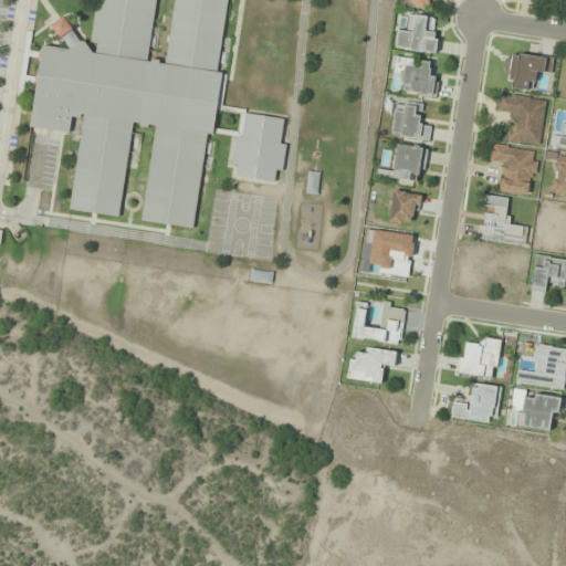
[(37,59),(38,50),(40,48),(41,44),(67,49),(60,38),(59,39),(48,23),(62,13),(72,28),(71,29),(79,40),(83,41),(92,52),(94,53),(95,43),(88,42),(94,0),(155,0),(146,61),(149,61),(149,58),(158,60),(158,63),(163,63),(173,0),(226,0),(216,71),(221,71),(211,135),(206,134),(191,228),(139,220),(154,126),(146,125),(146,128),(138,127),(138,124),(130,123),(116,216),(69,208),(83,114),(79,114),(79,117),(70,115),(67,132),(29,126),(38,62),(37,59)]
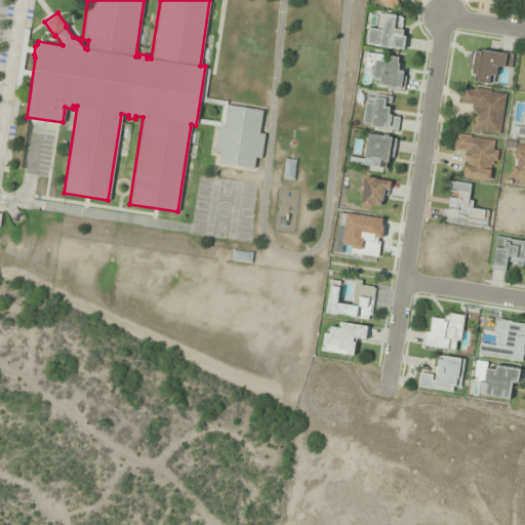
[(402,0),(377,0),(395,11),(402,0)]
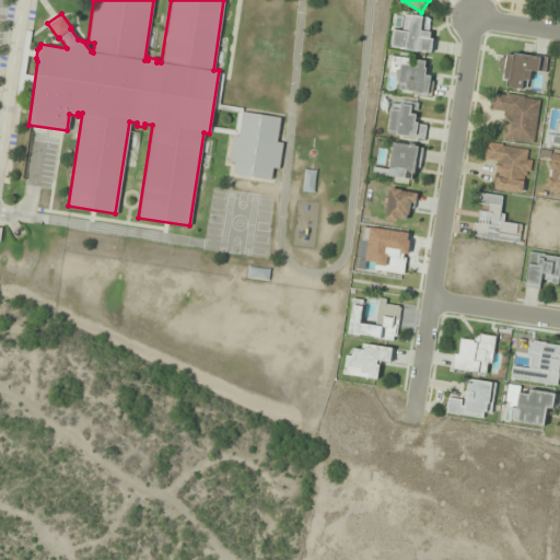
[(394,27),(392,48),(429,53),(433,19),(406,15),(404,28),(394,27)]
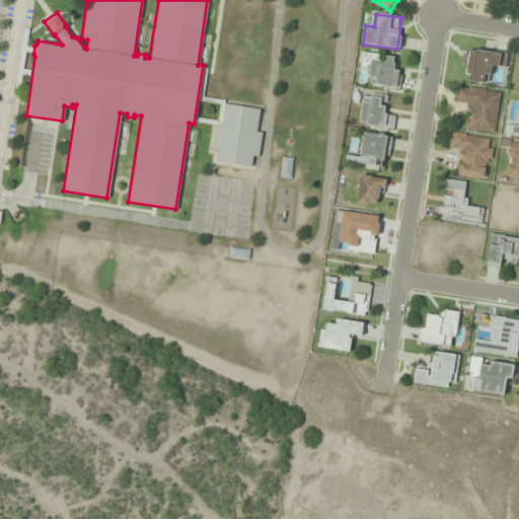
[(461,69),(470,70),(469,81),(492,84),(494,64),(506,66),(507,54),(464,48),(461,69)]
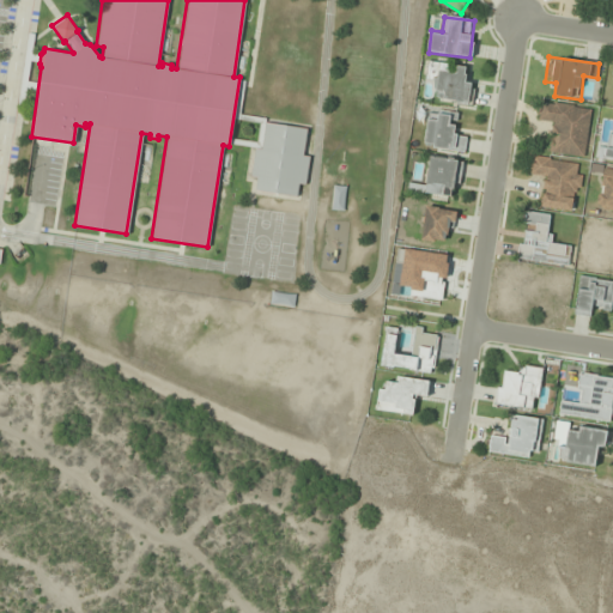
[(435,83),(434,98),(469,103),(472,80),(465,79),(466,67),(428,62),(425,82),(435,83)]
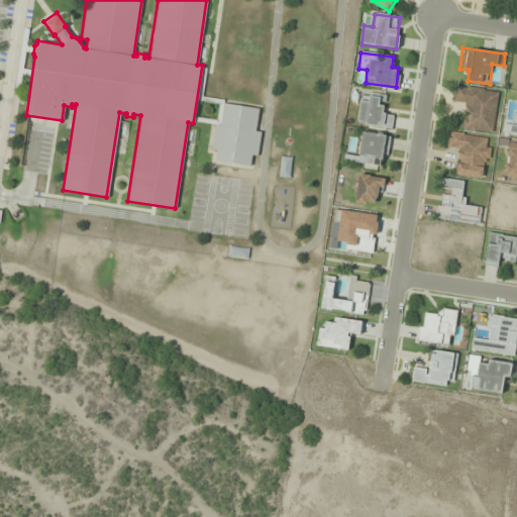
[(494,132),(500,90),(456,85),(453,103),(466,105),(462,128),(494,132)]
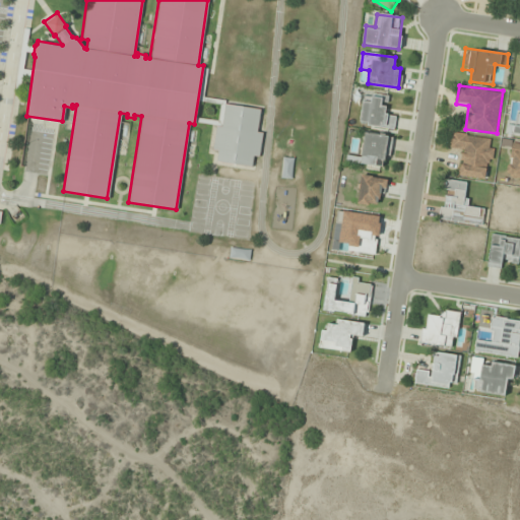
[(394,129),(396,116),(386,115),(388,100),(364,95),(360,124),(394,129)]
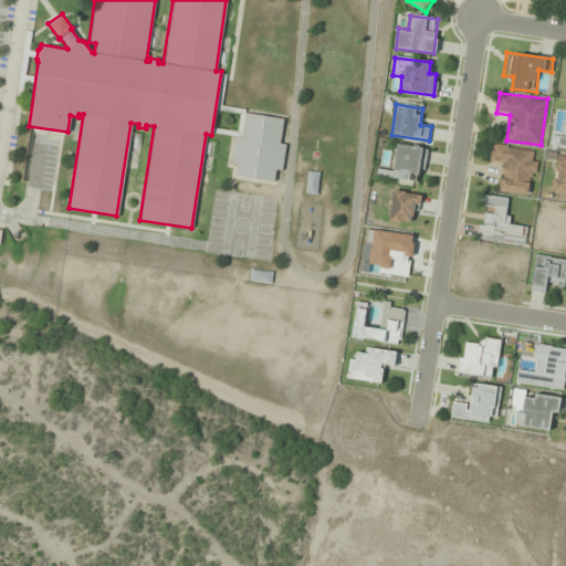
[(234,136),(240,137),(244,112),(283,118),(279,143),(285,144),(281,170),(275,170),(273,181),(234,176),(237,164),(230,163),(234,136)]
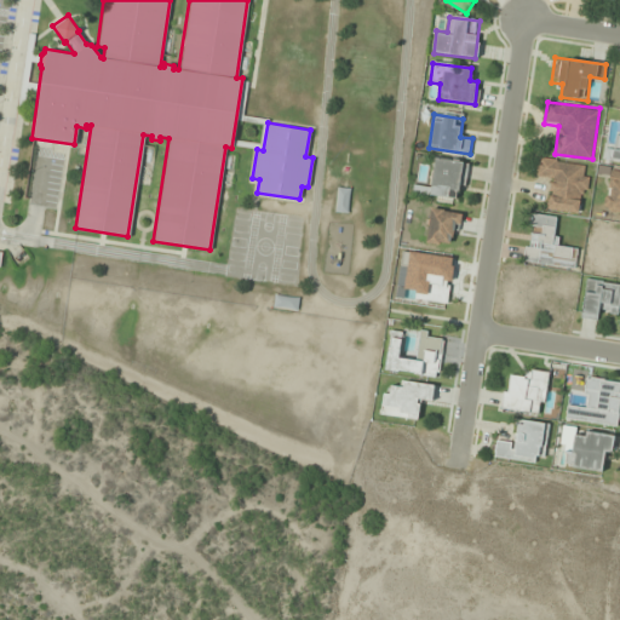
[(535,178),(550,181),(545,210),(583,214),(590,165),(538,158),(535,178)]
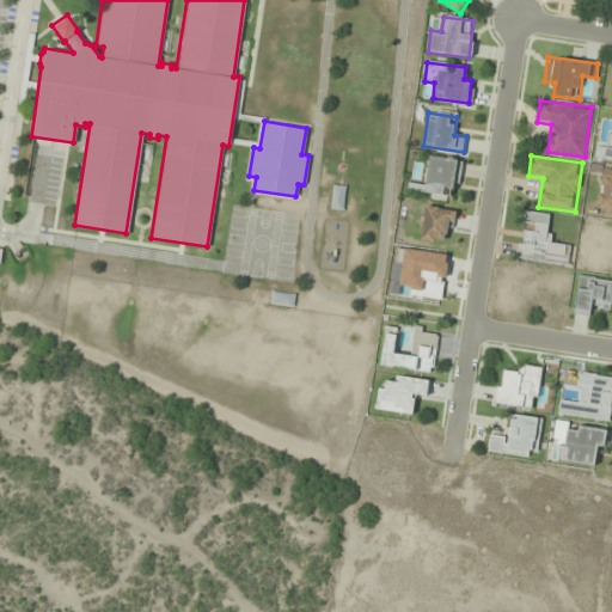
[(611,169),(603,169),(595,212),(611,214),(611,169)]
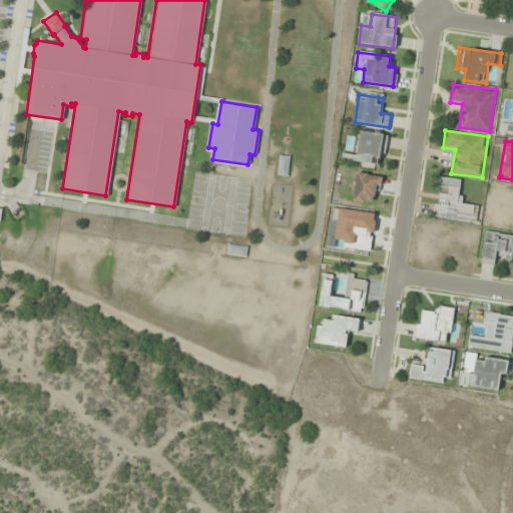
[(288,176),(291,156),(280,155),(277,175),(288,176)]
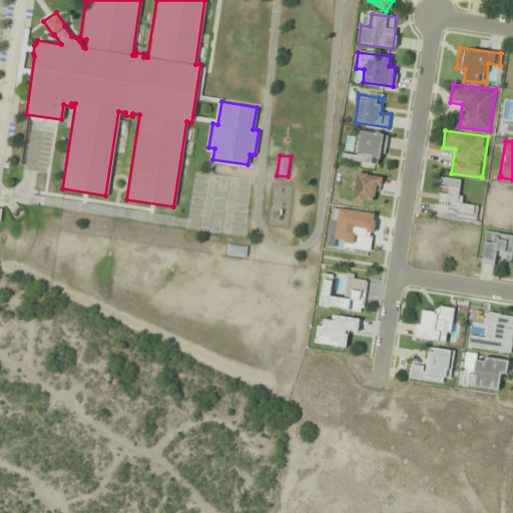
[(353,201),(376,203),(379,176),(356,173),(353,201)]
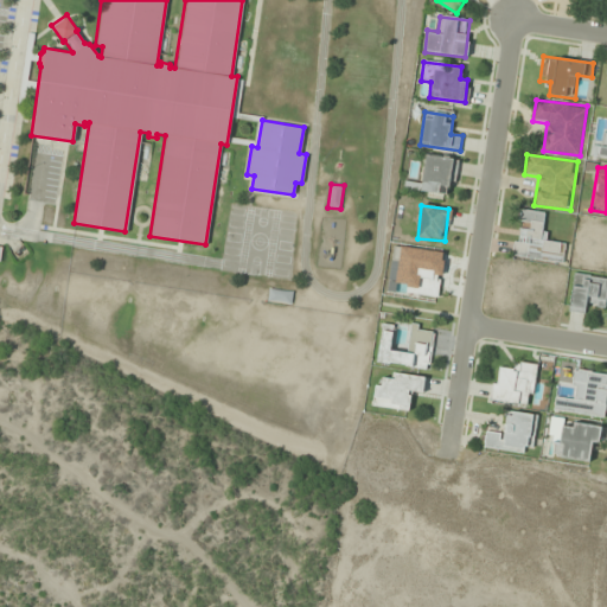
[(513,257),(563,263),(566,243),(542,241),(545,212),(518,210),(513,257)]
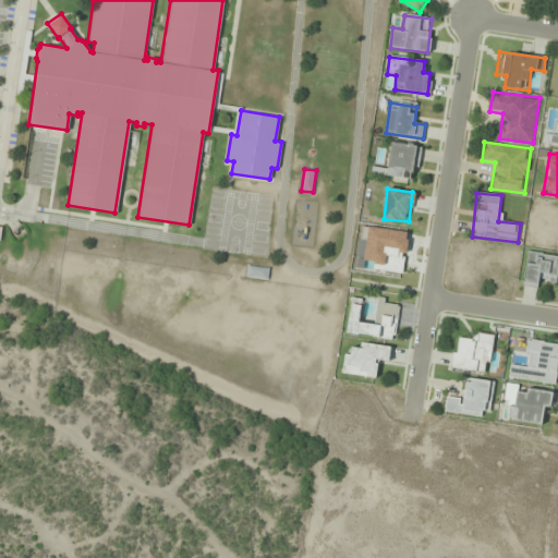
[(557,256),(528,253),(523,287),(538,289),(540,280),(557,282),(557,291),(557,293),(557,292),(557,256)]
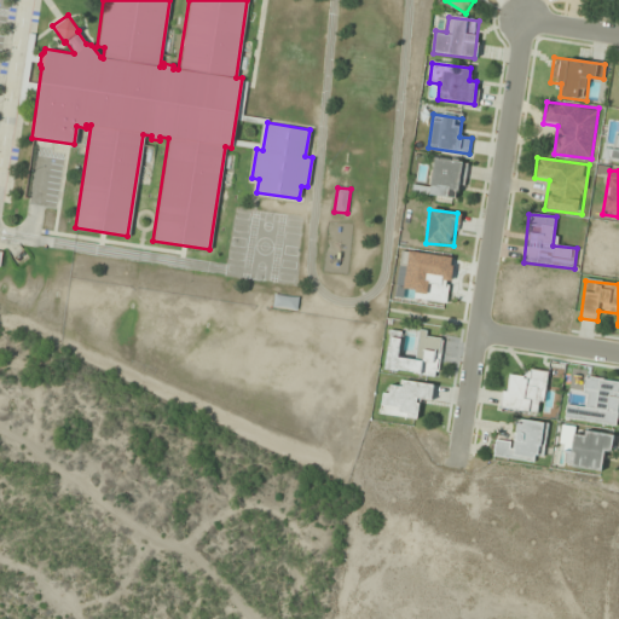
[(437,379),(443,335),(420,333),(416,359),(399,357),(403,331),(389,329),(385,370),(437,379)]
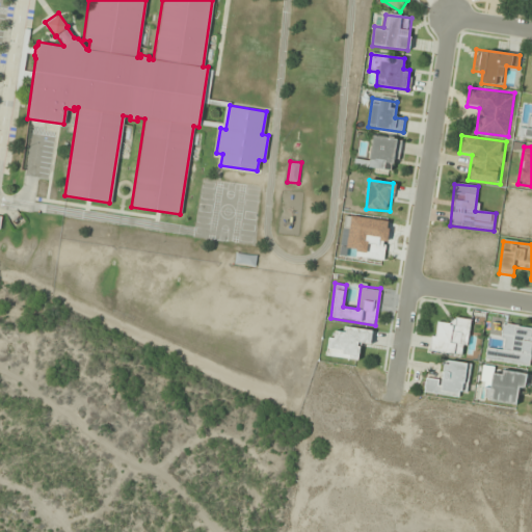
[(429,350),(463,357),(471,320),(451,316),(449,325),(434,322),(429,350)]
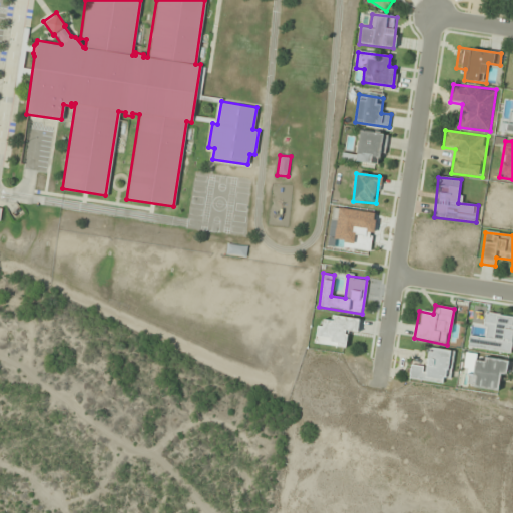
[(318,323),(315,343),(346,348),(349,331),(358,332),(360,319),(330,315),(328,325),(318,323)]
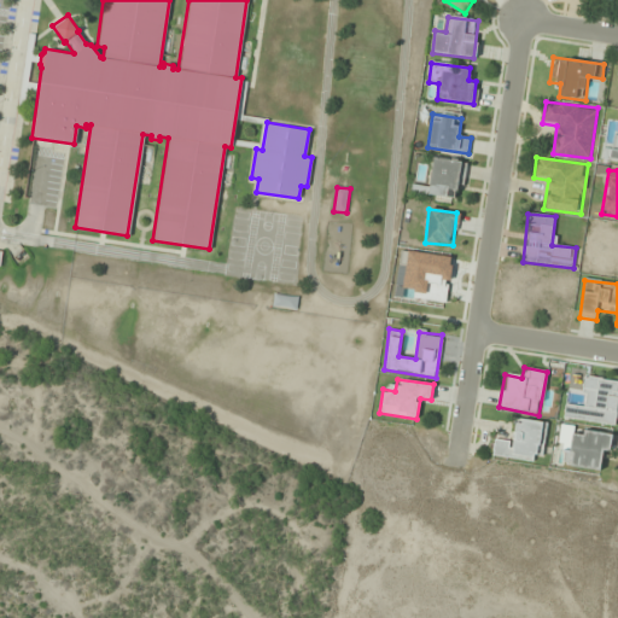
[(491,455),(542,464),(548,423),(516,418),(512,442),(495,438),(491,455)]
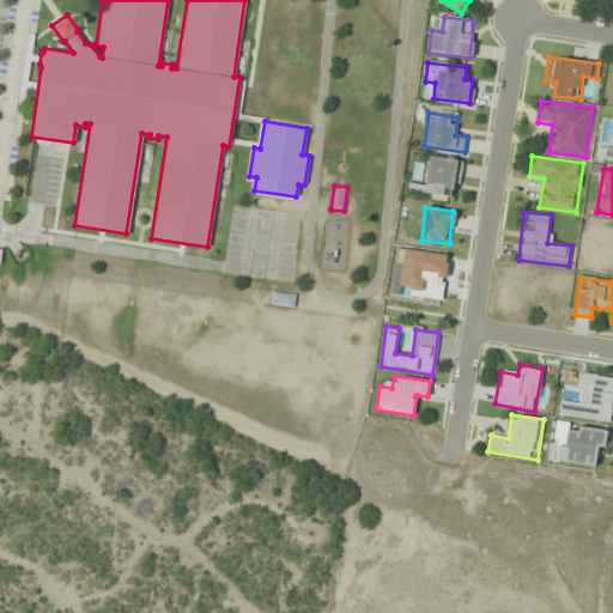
[(563,425),(558,462),(600,468),(606,431),(563,425)]
